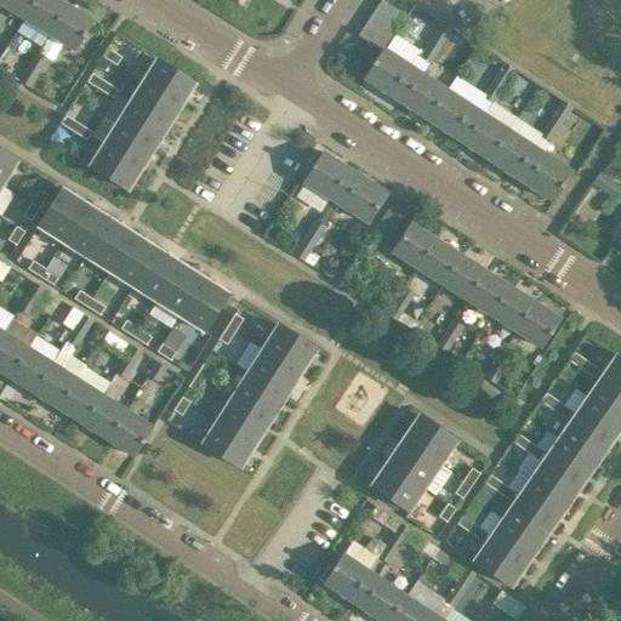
[(0,0),(0,4),(24,20),(35,0),(0,0)]
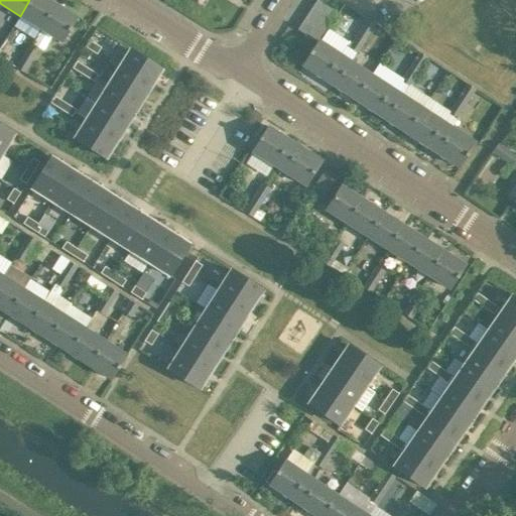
[(48,0),(29,0),(20,16),(40,29),(55,4),(48,0)]
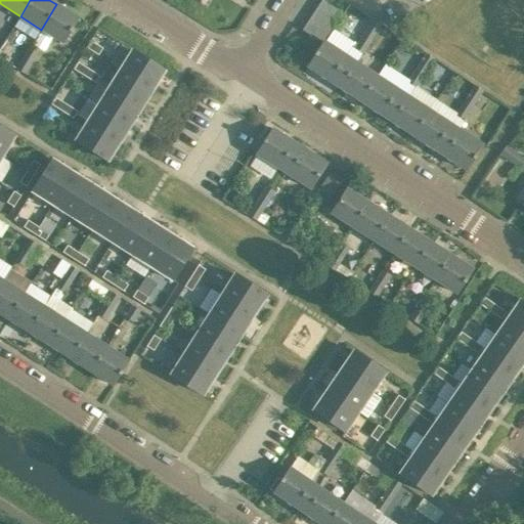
[(321,1),(315,10),(336,24),(343,14),(321,1)]
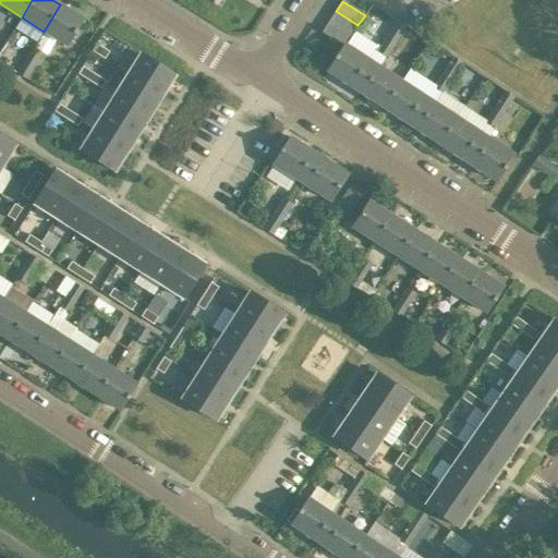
[(60,4),(44,32),(67,45),(73,34),(74,34),(76,31),(76,29),(83,19),(60,4)]
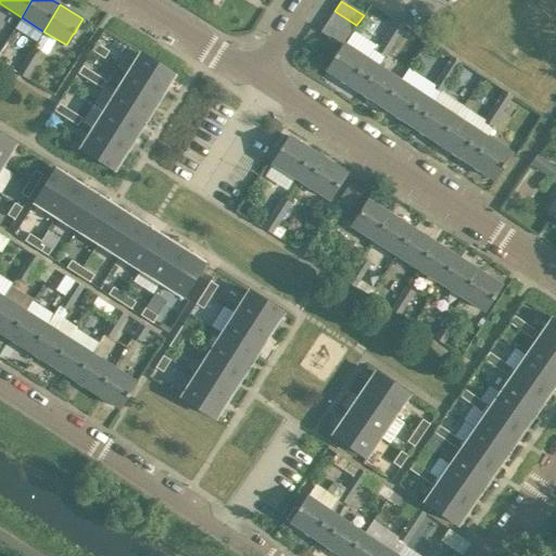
[(350,36),(356,25),(335,11),(328,22),(350,36)]
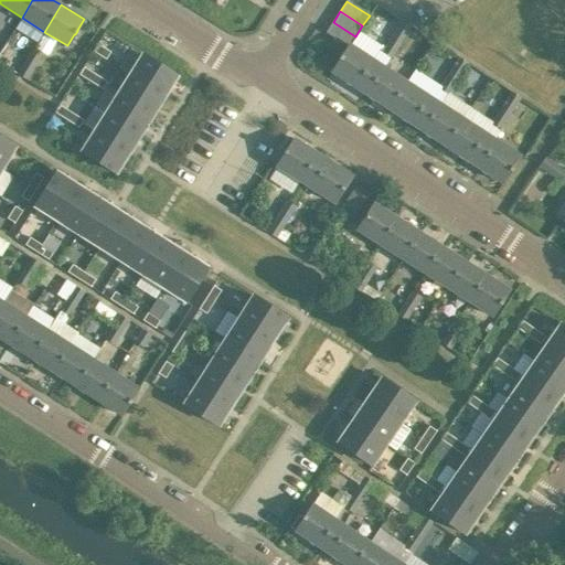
[(400,42),(409,27),(402,21),(392,36),(400,42)]
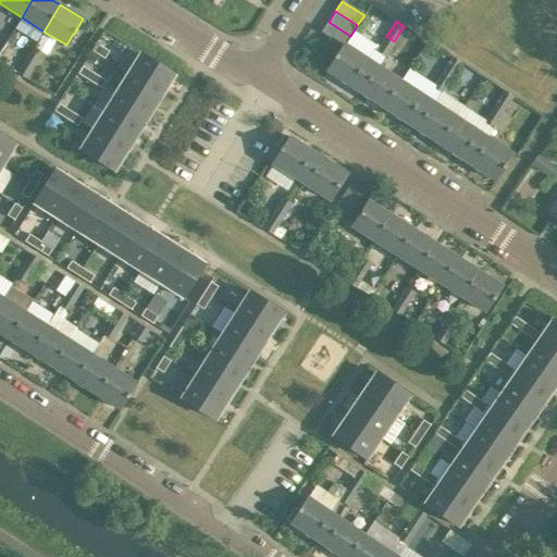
[(344,45),(350,36),(329,22),(322,32),(343,46),(344,45)]
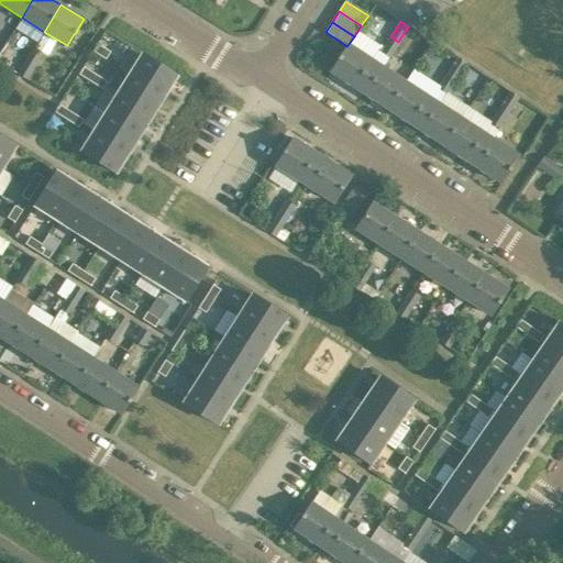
[(39,48),(52,54),(58,40),(45,34),(39,48)]
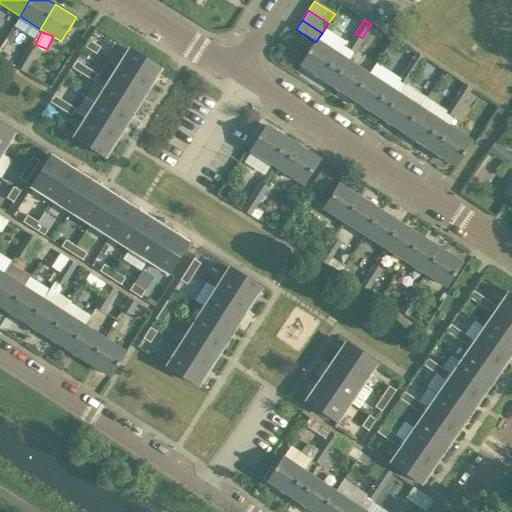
[(353,52),(362,38),(355,33),(346,47),(353,52)]
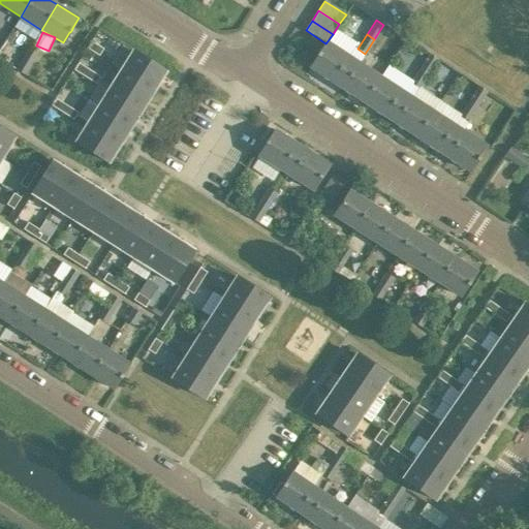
[(87,50),(99,57),(103,50),(92,42),(87,50)]
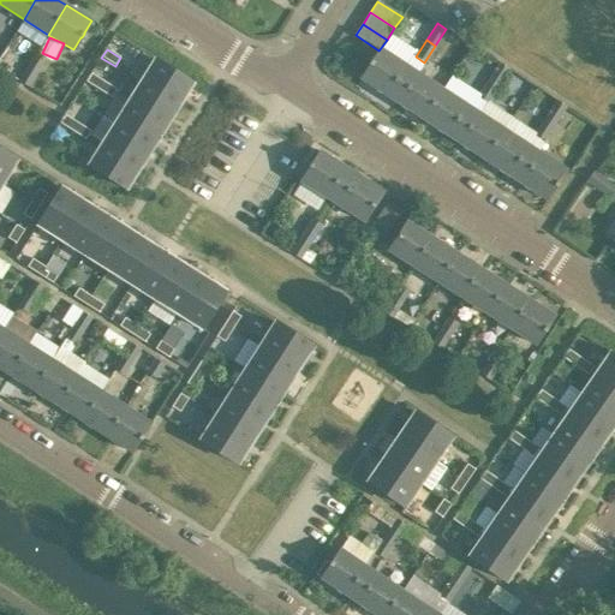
[(360,78),(393,99),(411,70),(380,49),(378,51),(371,61),(370,61),(368,65),(369,65),(360,78)]
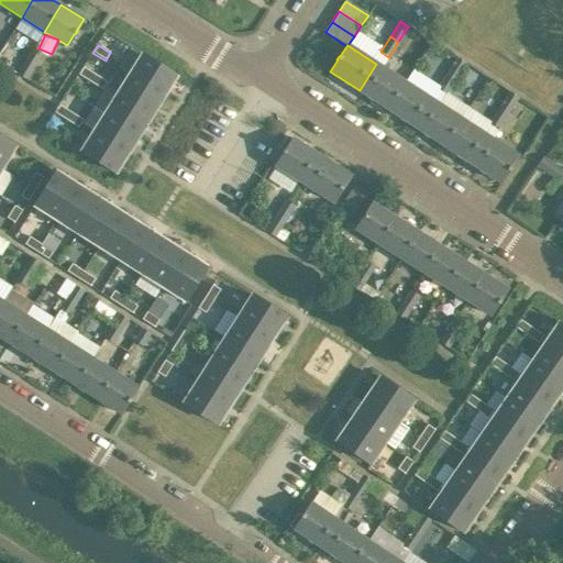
[(32,51),(25,63),(33,67),(41,55),(32,51)]
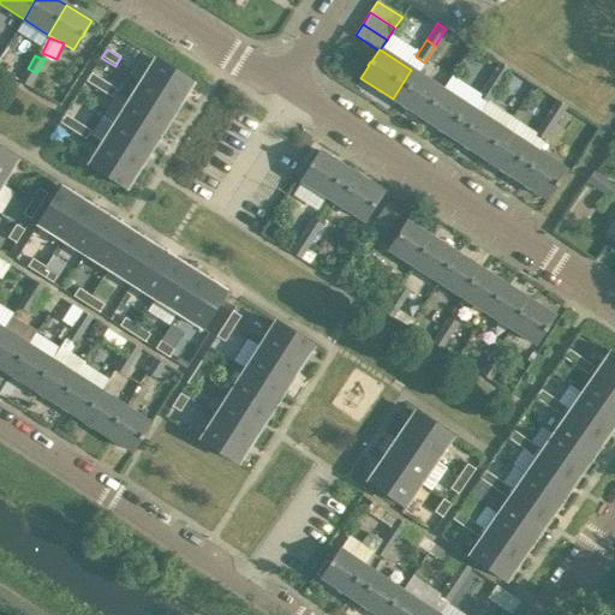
[(156,60),(142,82),(179,106),(192,83),(156,60)]
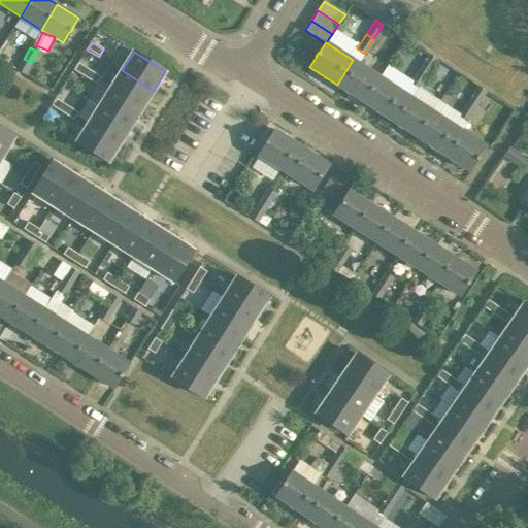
[(428,54),(419,68),(427,73),(436,59),(428,54)]
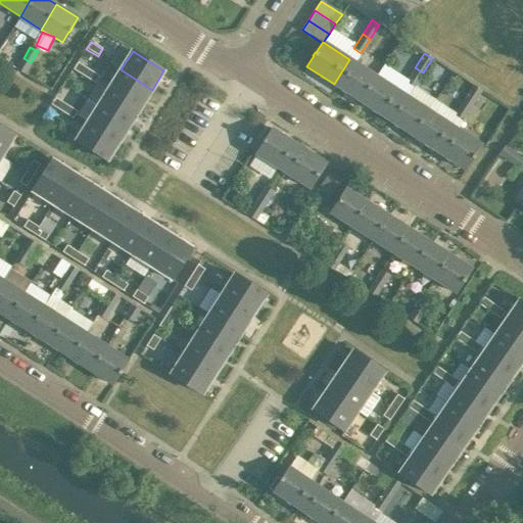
[(24,74),(31,62),(24,58),(16,69),(24,74)]
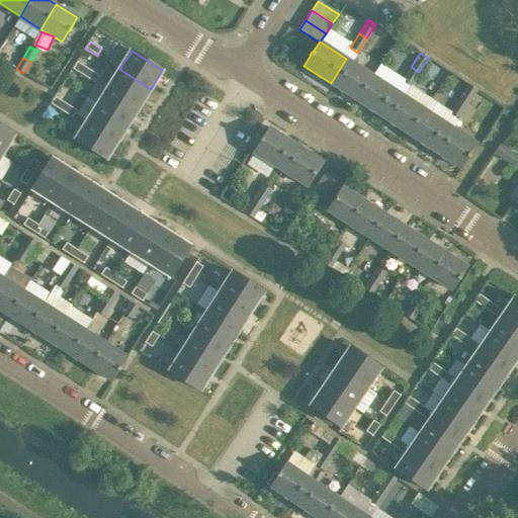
[(371,76),(346,59),(331,83),(356,99),(371,76)]
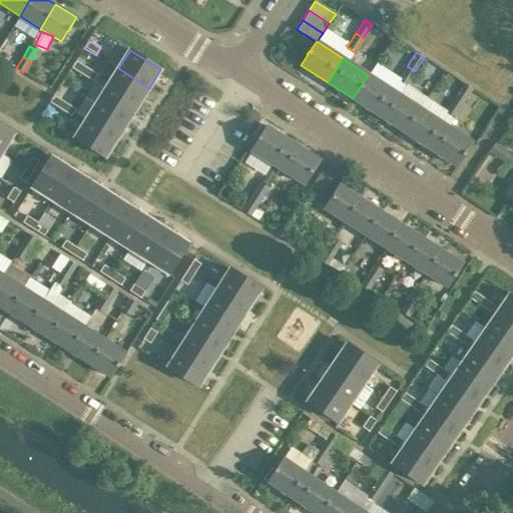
[(82,75),(87,68),(76,61),(72,68),(82,75)]
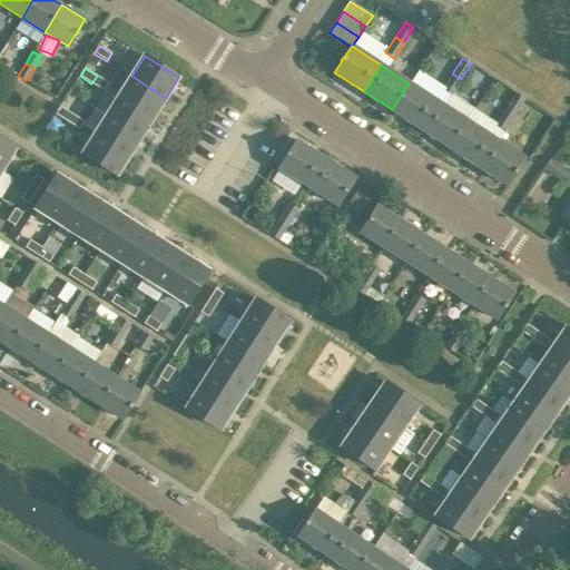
[(451,95),(461,79),(452,74),(442,89),(451,95)]
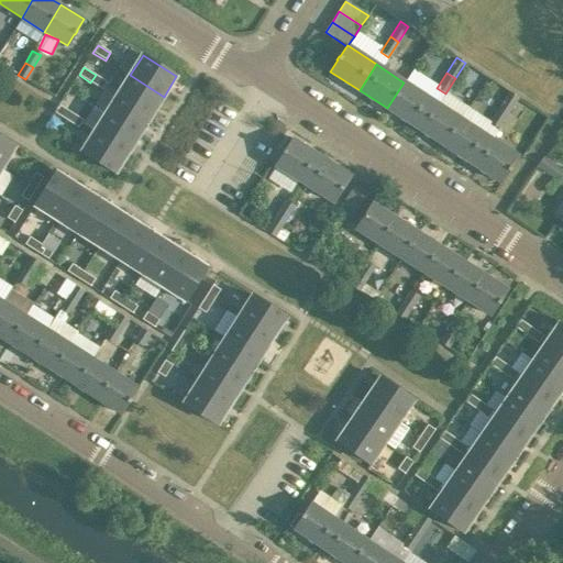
[(107,83),(96,75),(90,83),(102,89),(107,83)]
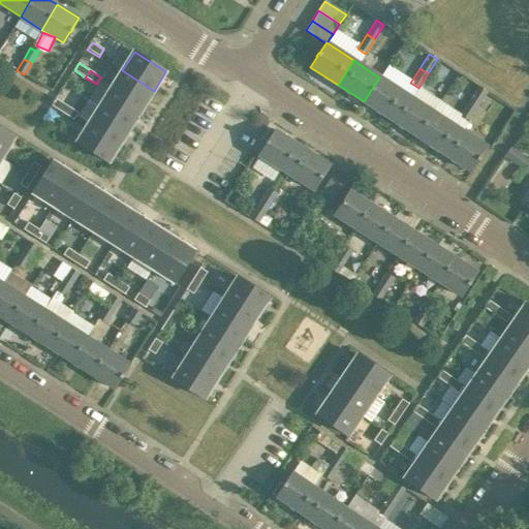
[(122,70),(111,89),(143,109),(154,91),(122,70)]
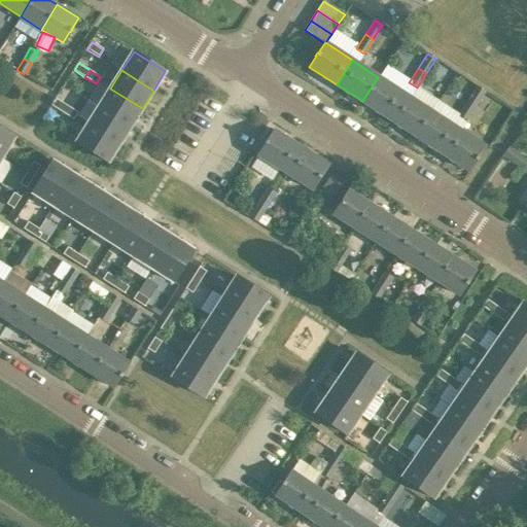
[(362,101),(388,118),(405,94),(378,77),(362,101)]
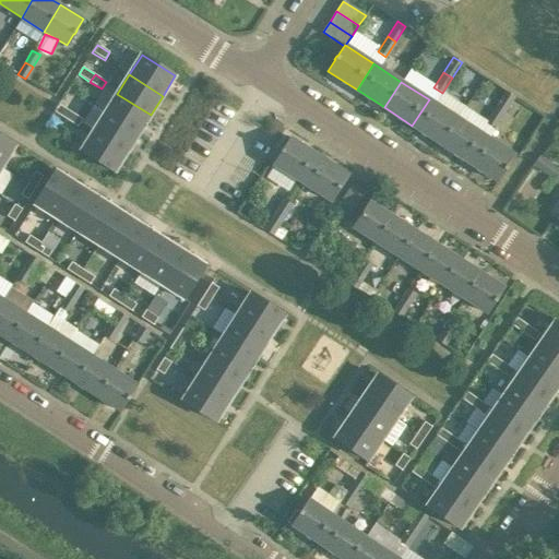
[(506,92),(496,107),(504,111),(514,96),(506,92)]
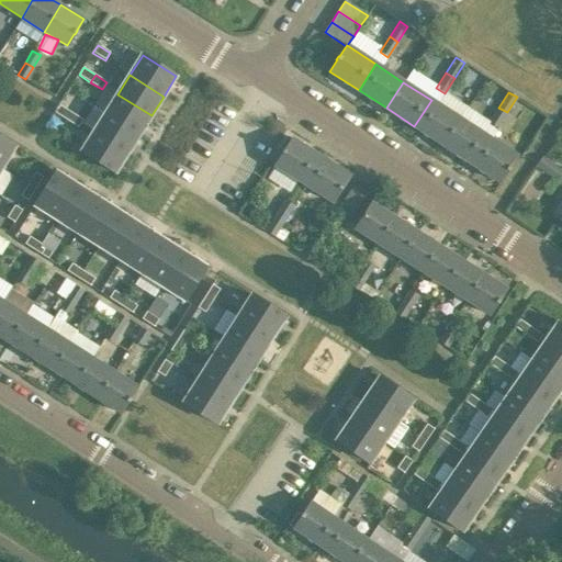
[(139,134),(152,115),(117,94),(105,113),(139,134)]
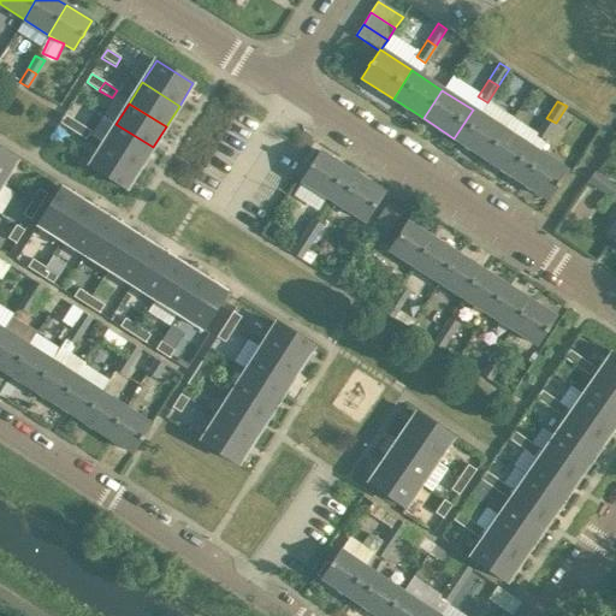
[(503,130),(473,110),(454,138),(485,159),(503,130)]
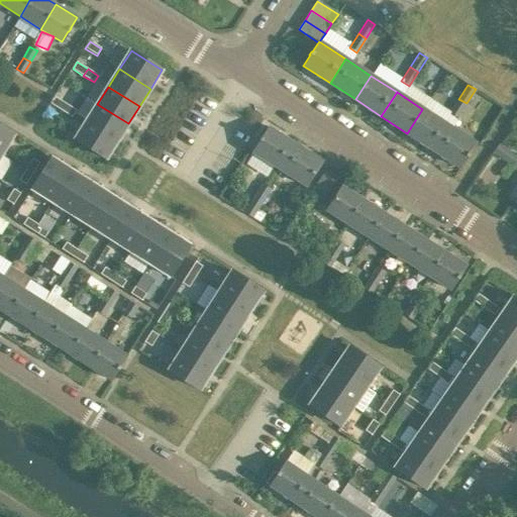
[(61,110),(66,103),(55,97),(50,103),(61,110)]
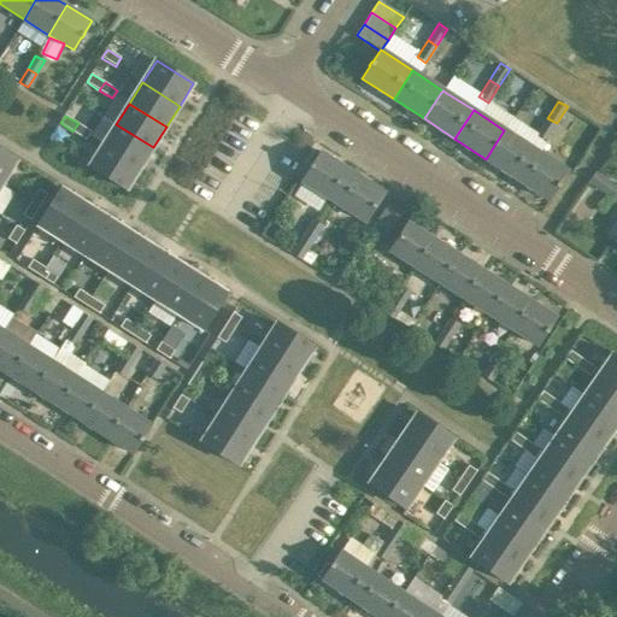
[(546,141),(557,123),(547,118),(536,135),(546,141)]
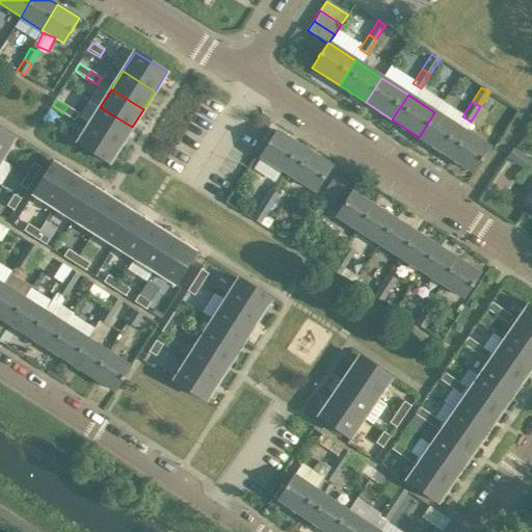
[(74,121),(78,113),(68,106),(62,113),(74,121)]
